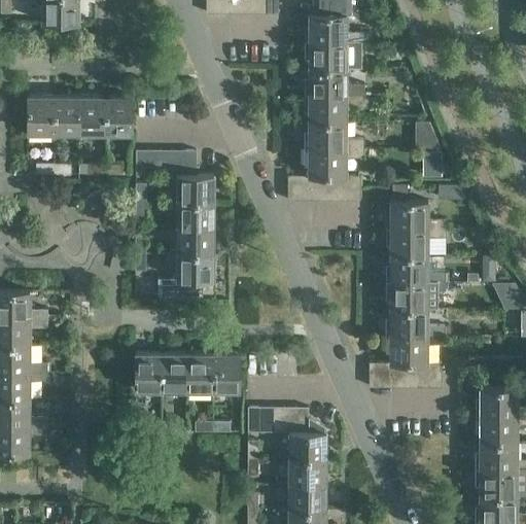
[(11,0),(1,0),(1,13),(11,13),(11,0)]
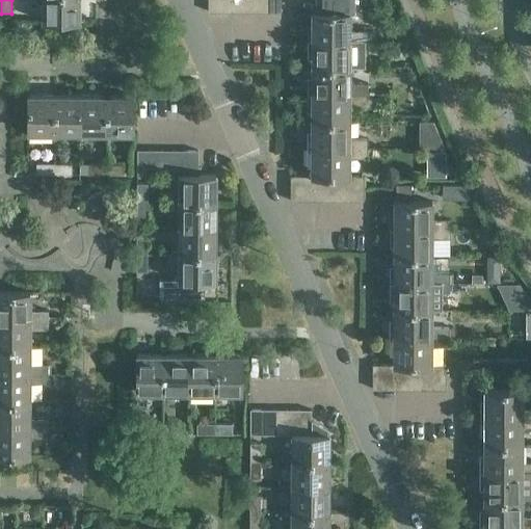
[(80,0),(42,0),(43,24),(80,24),(80,0)]
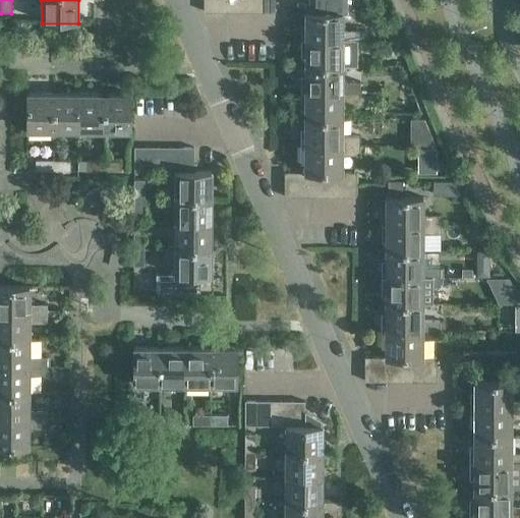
[(227,0),(228,3),(228,13),(240,13),(239,0),(227,0)]
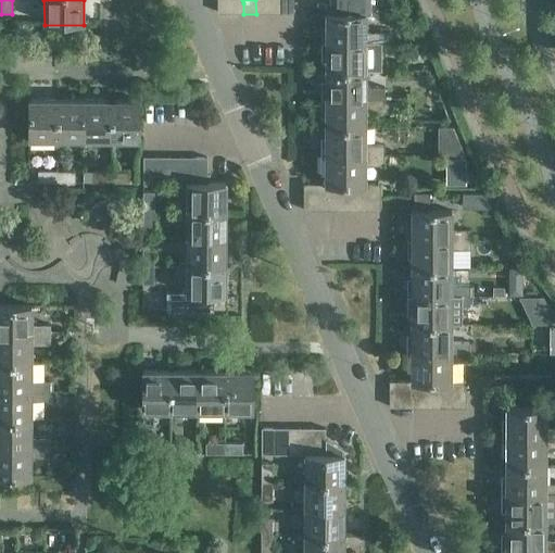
[(255,0),(256,14),(268,14),(268,0),(255,0)]
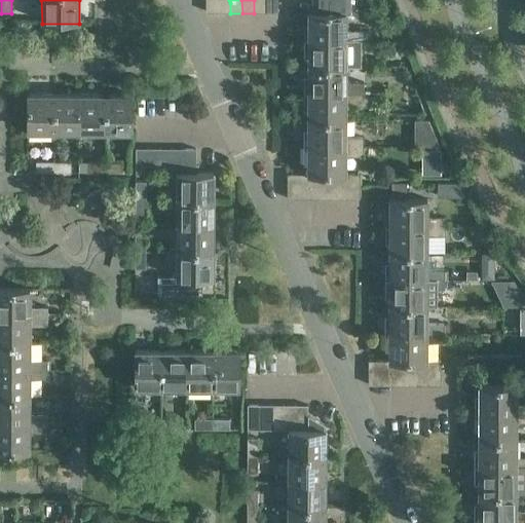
[(254,0),(254,13),(266,13),(265,0),(254,0)]
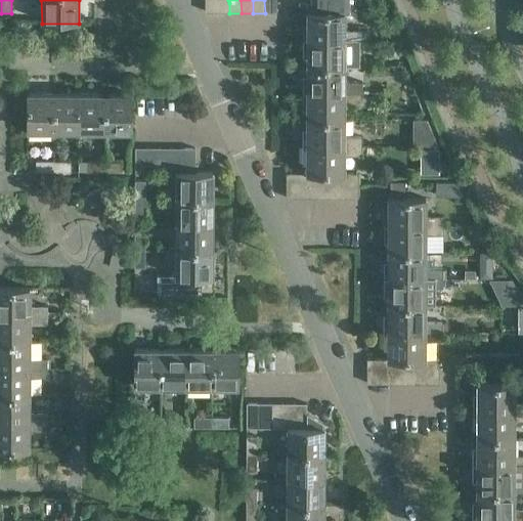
[(264,0),(265,13),(276,13),(276,0),(264,0)]
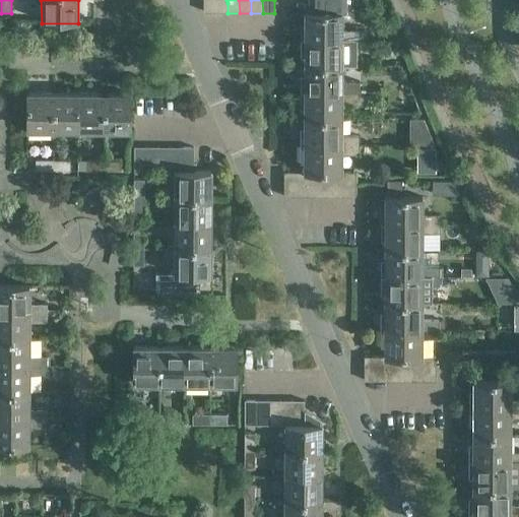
[(228,3),(203,3),(203,13),(228,13),(228,3)]
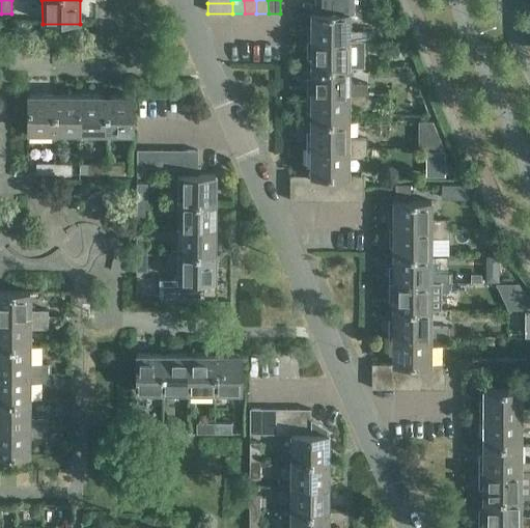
[(350,14),(313,14),(312,25),(308,25),(308,42),(368,42),(368,32),(350,31),(350,14)]
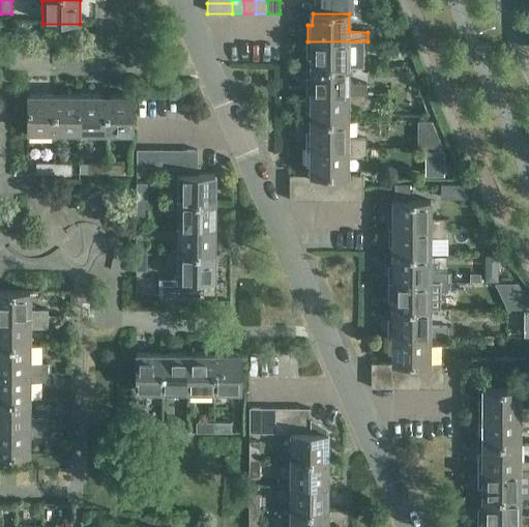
[(368,41),(307,41),(307,59),(312,59),(312,68),(349,68),(349,52),(368,52),(368,41)]
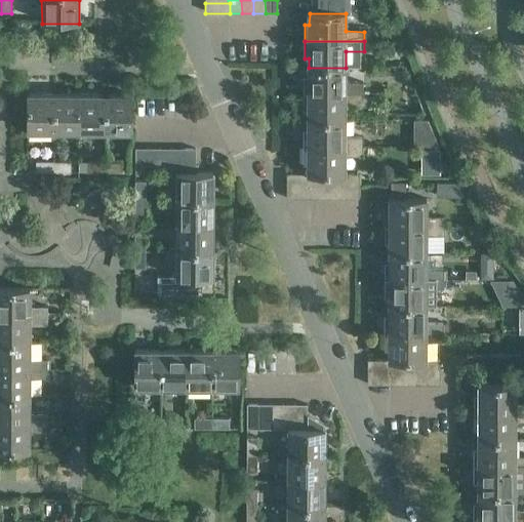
[(346,68),(309,68),(309,78),(304,78),(304,94),(364,94),(364,86),(346,86),(346,68)]
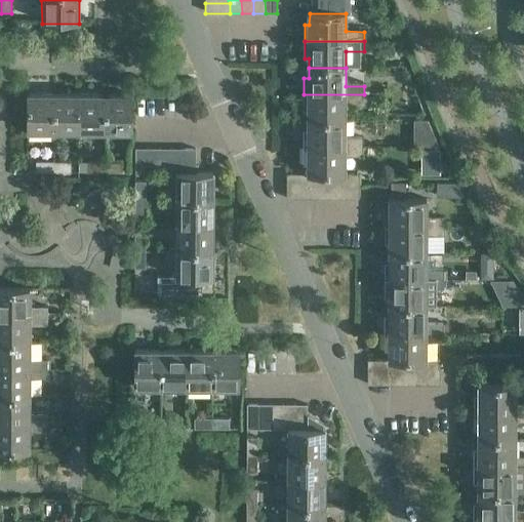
[(364,94),(304,94),(304,113),(309,113),(309,121),(345,121),(345,104),(364,104),(364,94)]
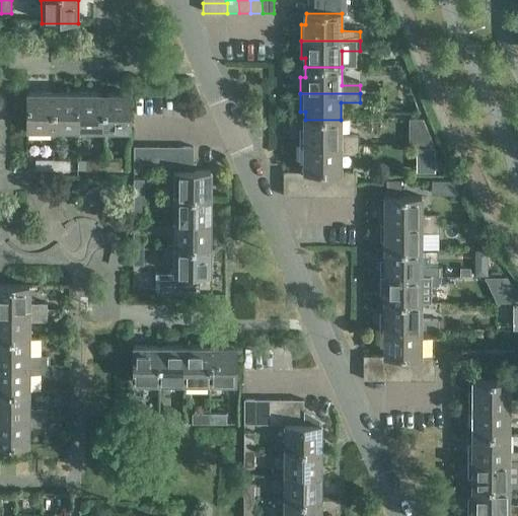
[(54,96),(27,96),(27,132),(54,132),(54,96)]
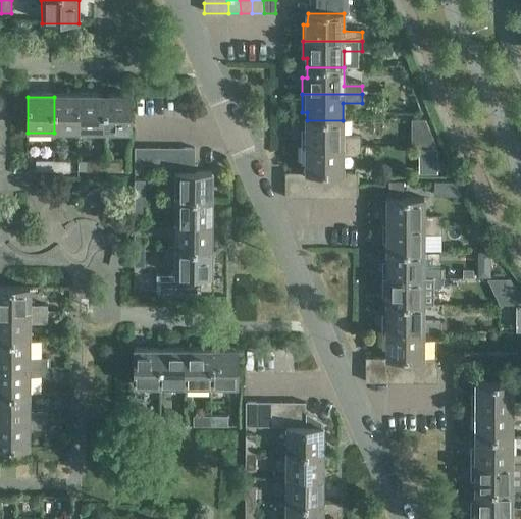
[(80,97),(54,97),(54,133),(80,133),(80,97)]
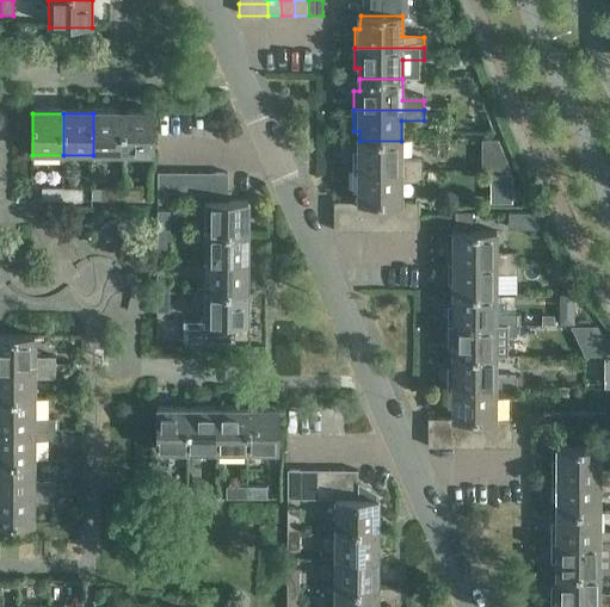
[(123,113),(93,113),(93,155),(123,156),(123,113)]
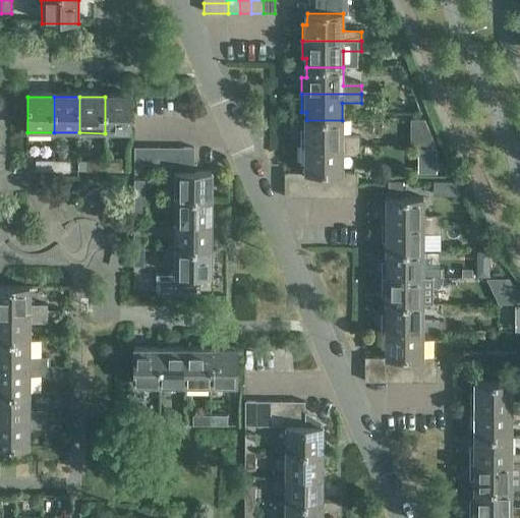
[(131,97),(105,97),(105,133),(131,133),(131,97)]
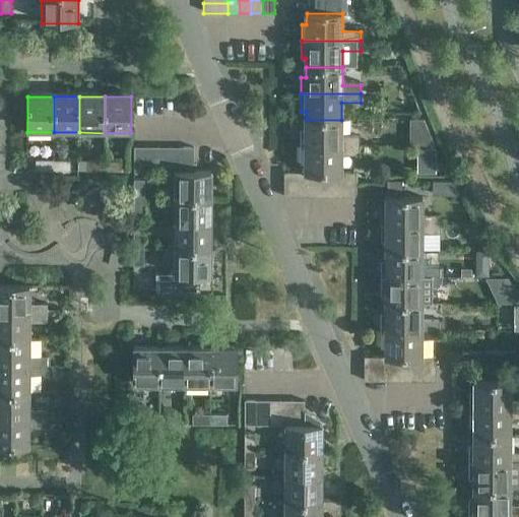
[(427,120),(412,119),(411,141),(426,141),(427,120)]
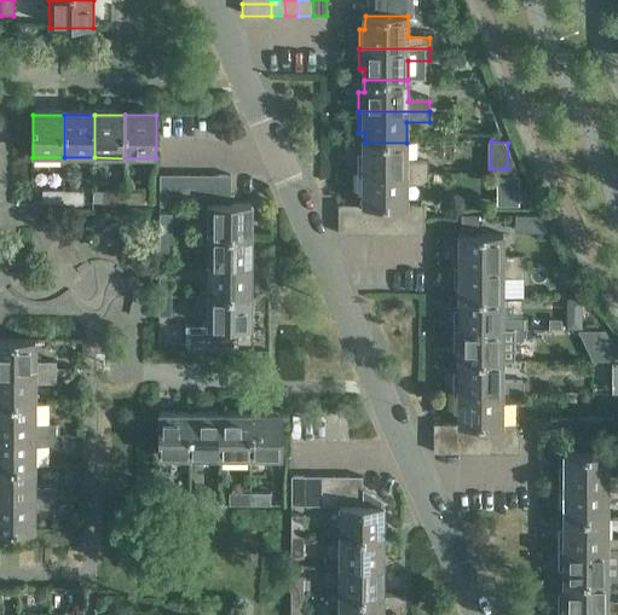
[(406,143),(364,143),(364,155),(358,155),(358,174),(429,174),(429,164),(406,164),(406,143)]
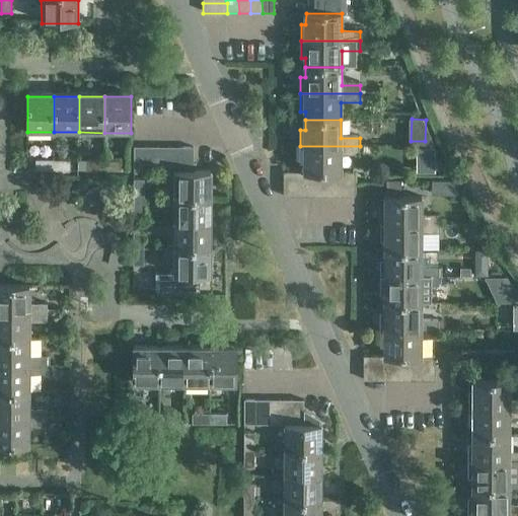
[(360,146),(300,146),(300,164),(304,164),(304,173),(308,173),(320,173),(331,173),(341,173),(341,156),(360,156),(360,146)]
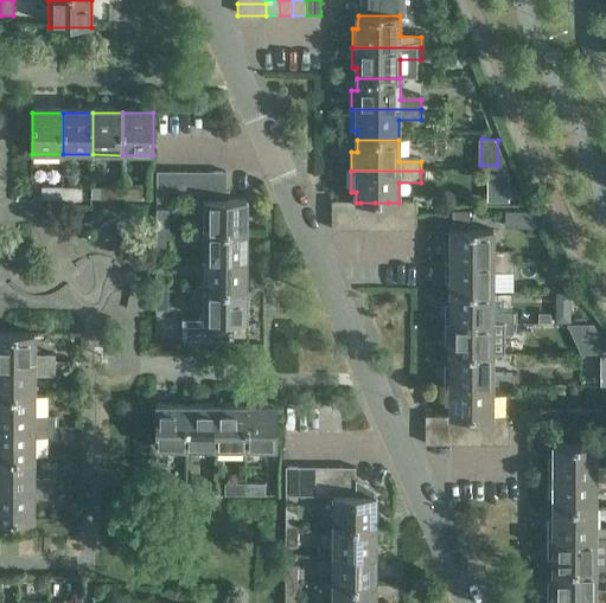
[(490,171),(489,199),(510,200),(511,172),(490,171)]
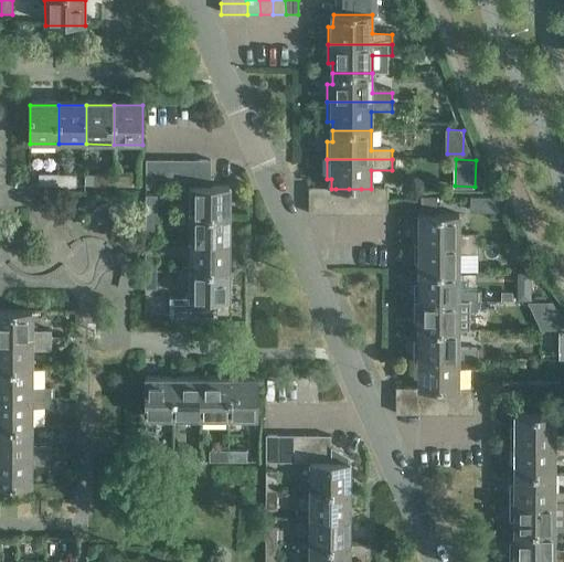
[(210,162),(197,163),(197,189),(210,189),(210,162)]
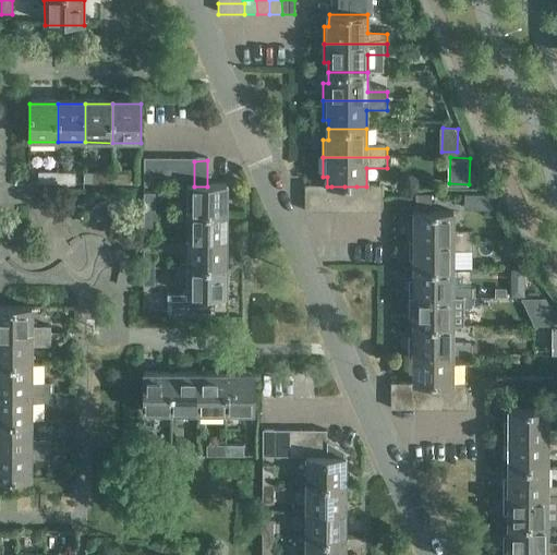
[(144,161),(144,186),(157,186),(157,161),(144,161)]
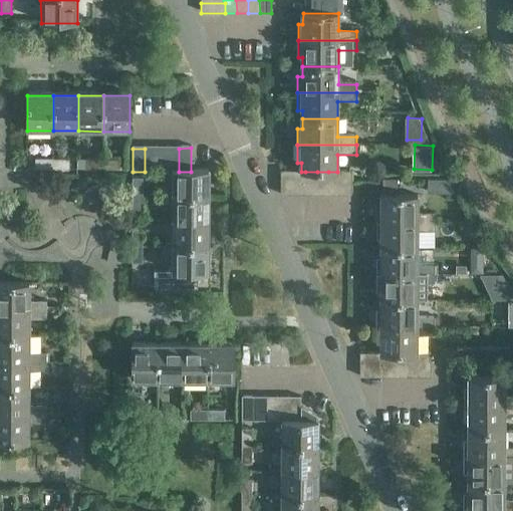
[(156,149),(145,149),(145,172),(156,172),(156,149)]
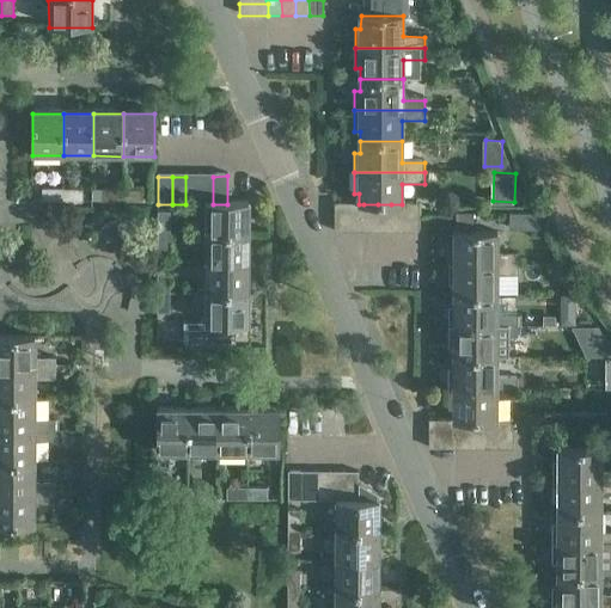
[(200,177),(185,177),(185,204),(200,204),(200,177)]
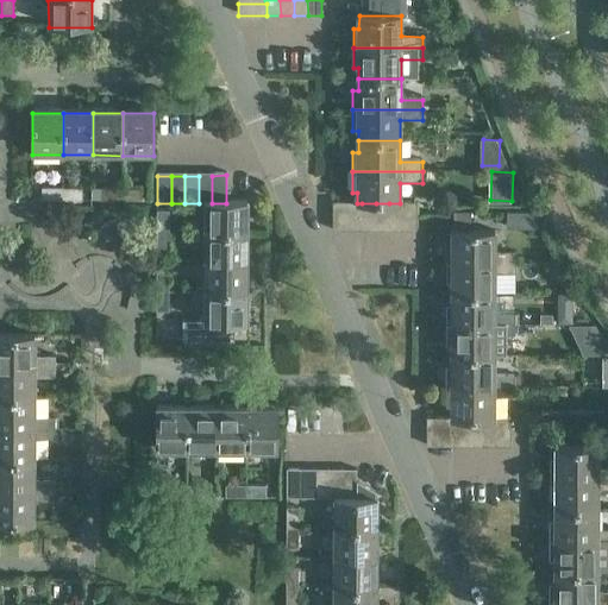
[(212,176),(199,176),(199,203),(206,203),(212,203),(212,176)]
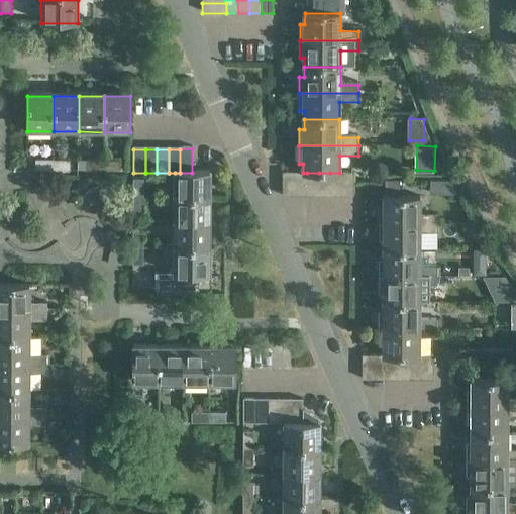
[(36,161),(36,171),(54,171),(54,161),(36,161)]
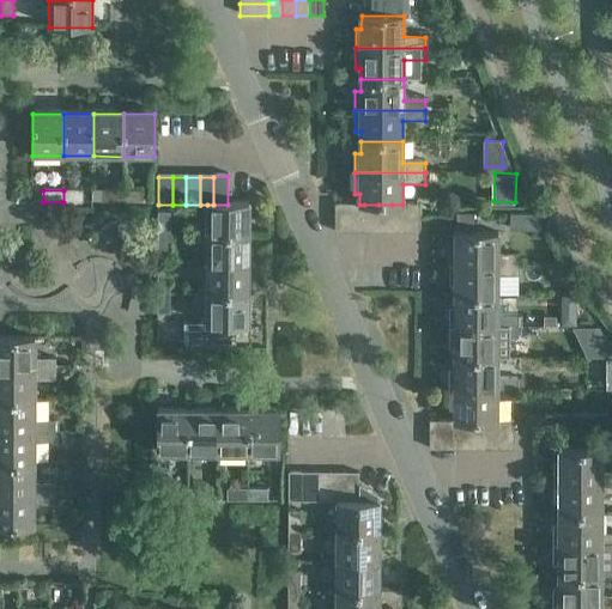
[(64,190),(64,202),(83,202),(84,190),(64,190)]
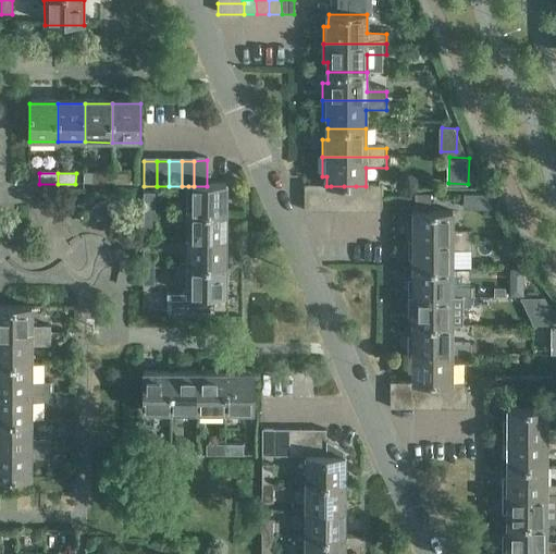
[(94,174),(94,185),(111,185),(111,174),(94,174)]
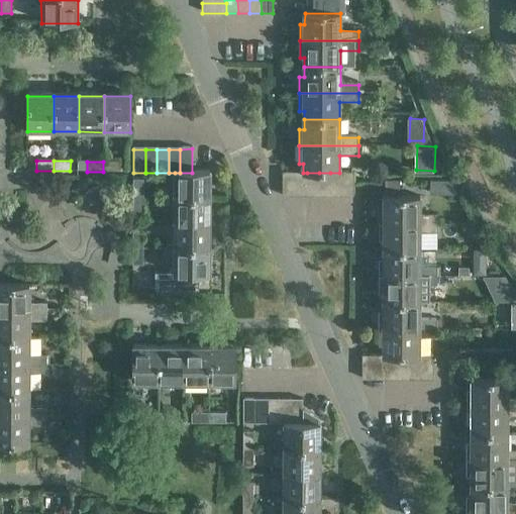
[(103,162),(103,172),(121,172),(121,162),(103,162)]
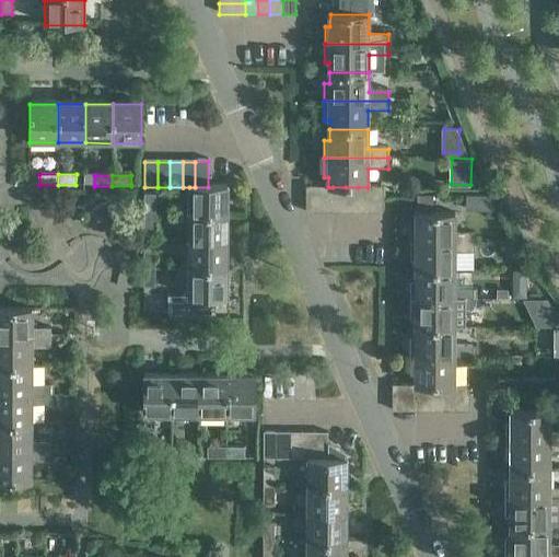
[(195,187),(189,187),(189,216),(229,216),(228,187),(208,187),(195,187)]
